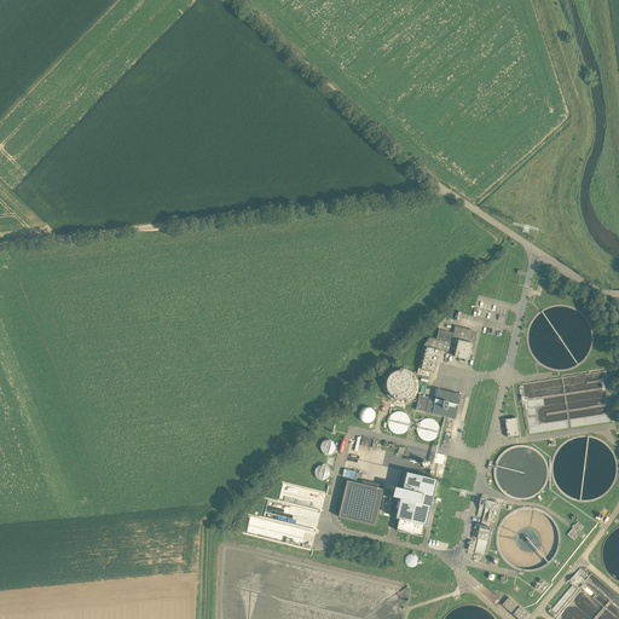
[(470,362),(474,345),(469,343),(473,330),(463,329),(455,327),(455,329),(453,334),(439,330),(437,340),(431,337),(424,345),(417,375),(429,377),(431,372),(434,372),(439,351),(457,354),(456,358),(470,362)]
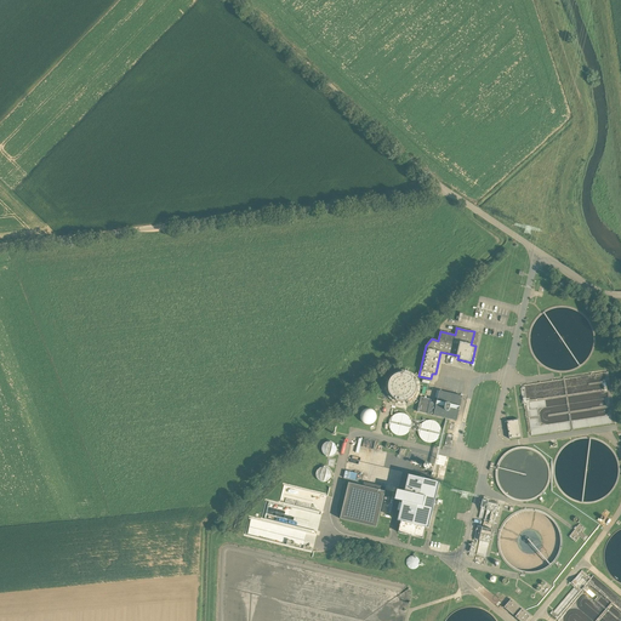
[(417,391),(419,388),(419,386),(419,382),(417,380),(416,377),(414,375),(411,372),(409,371),(405,371),(403,371),(399,372),(397,374),(394,375),(392,377),(391,380),(389,383),(389,386),(391,388),(391,391),(392,393),(394,396),(396,397),(398,398),(400,399),(403,399),(405,399),(408,399),(410,398),(412,397),(415,396),(416,393),(417,391)]
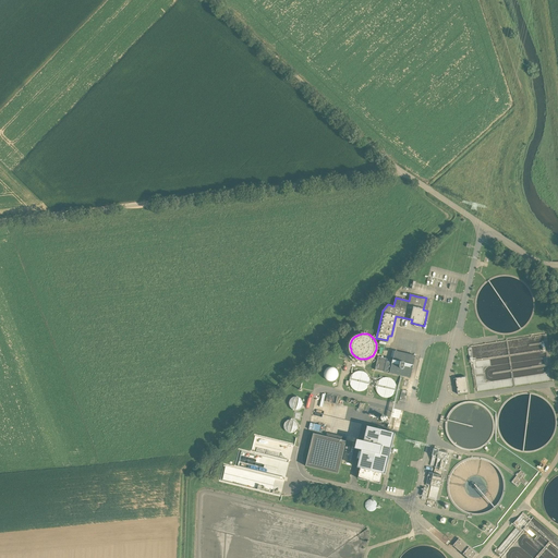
[(392,361),(387,360),(378,358),(375,371),(411,378),(413,368),(414,365),(415,356),(395,351),(392,361)]
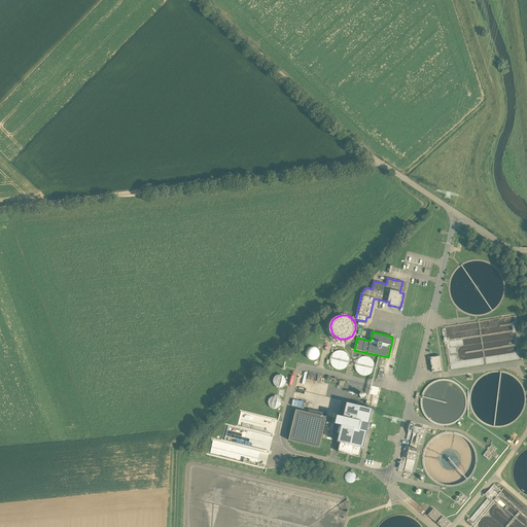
[(314,346),(306,353),(313,361),(321,354),(314,346)]
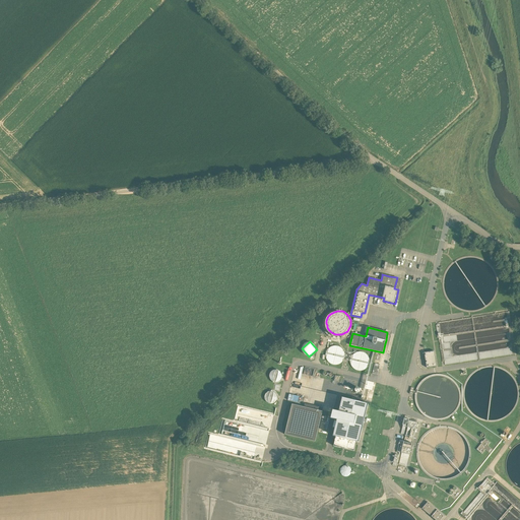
[(328,346),(328,364),(343,364),(343,346),(328,346)]
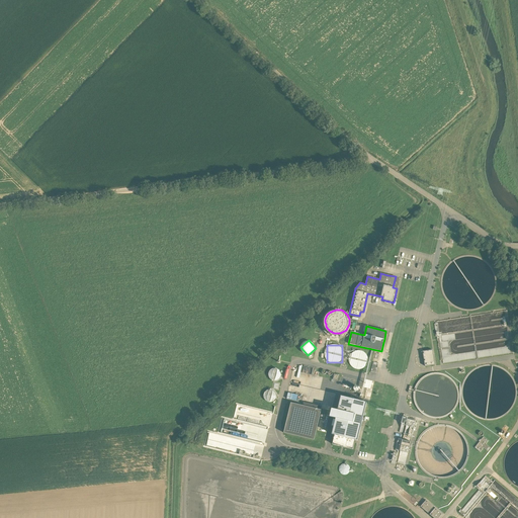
[(351,350),(349,366),(366,368),(368,352),(351,350)]
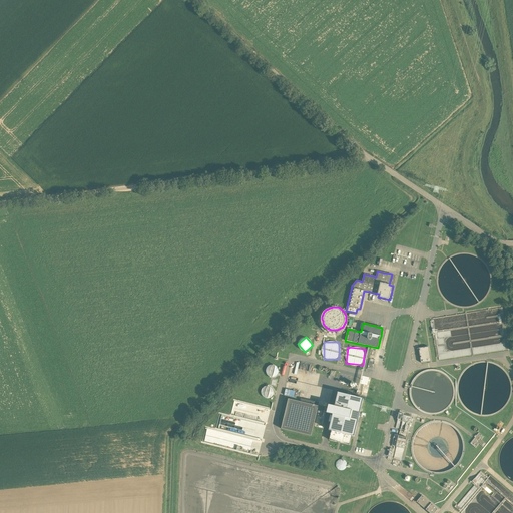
[(431,362),(429,347),(419,348),(421,363),(431,362)]
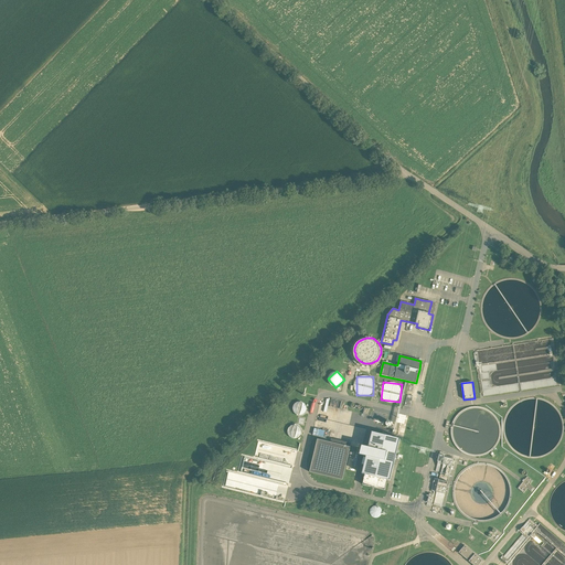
[(295,402),(294,414),(306,415),(307,403),(295,402)]
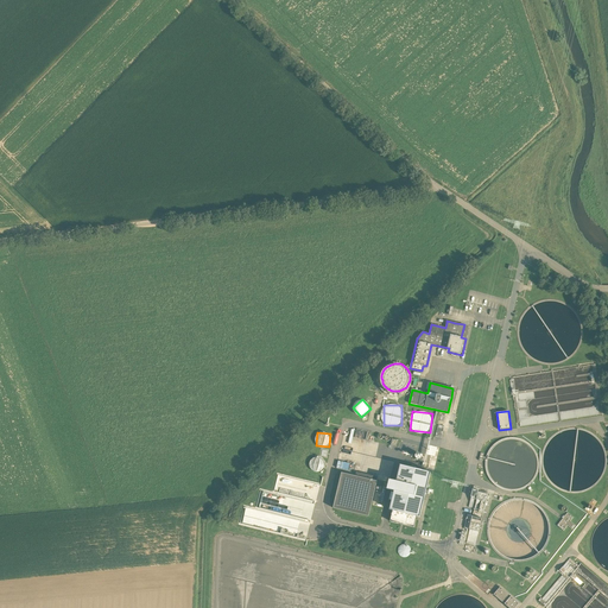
[(323,473),(325,460),(312,457),(310,470),(323,473)]
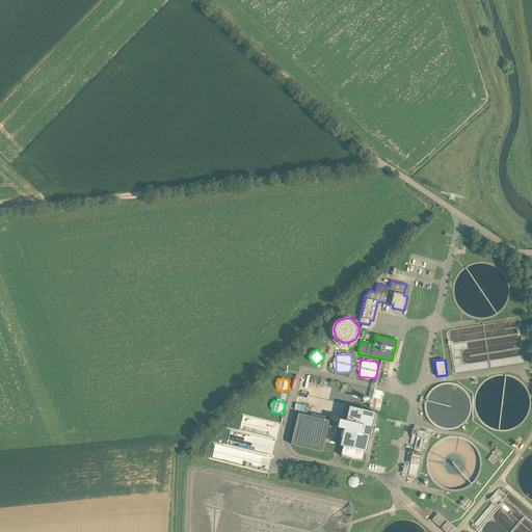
[(376,414),(350,407),(347,422),(341,420),(339,428),(345,430),(341,446),(344,447),(341,456),(363,461),(365,452),(367,453),(376,414)]
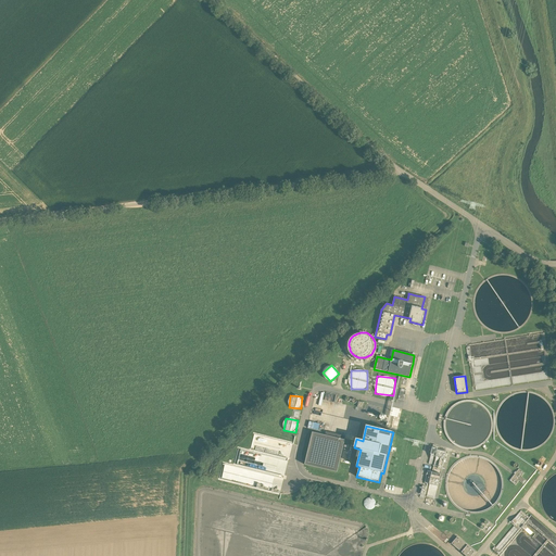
[(331,471),(337,472),(342,450),(344,440),(325,436),(313,432),(305,465),(331,471)]
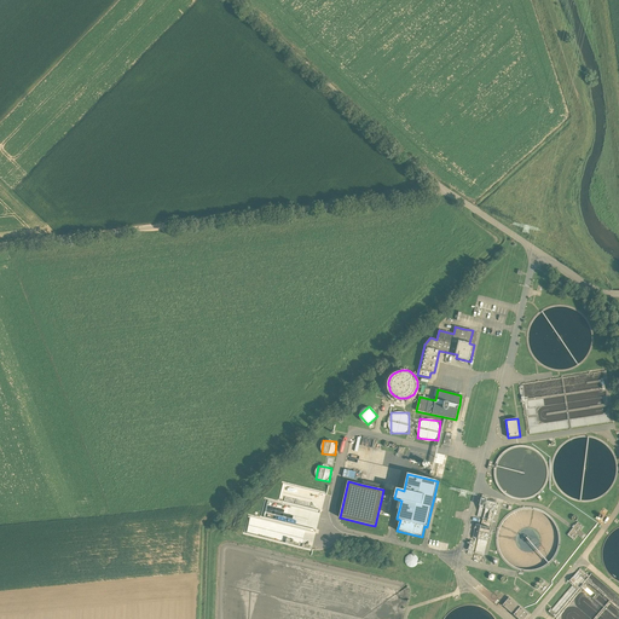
[(496,510),(497,504),(497,503),(486,501),(485,508),(496,510)]
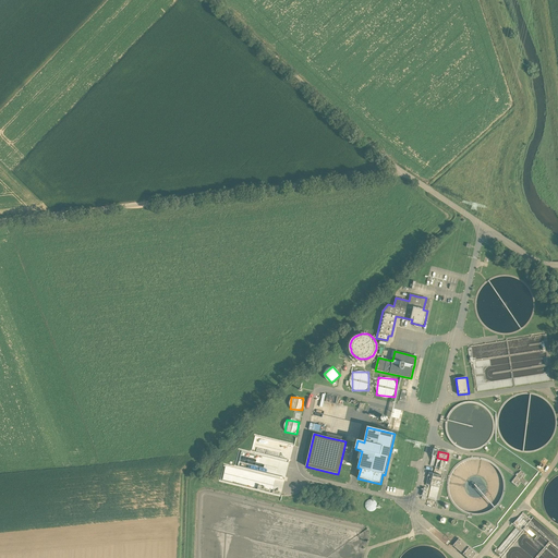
[(520,470),(512,483),(518,486),(520,483),(525,486),(529,481),(524,478),(528,474),(520,470)]
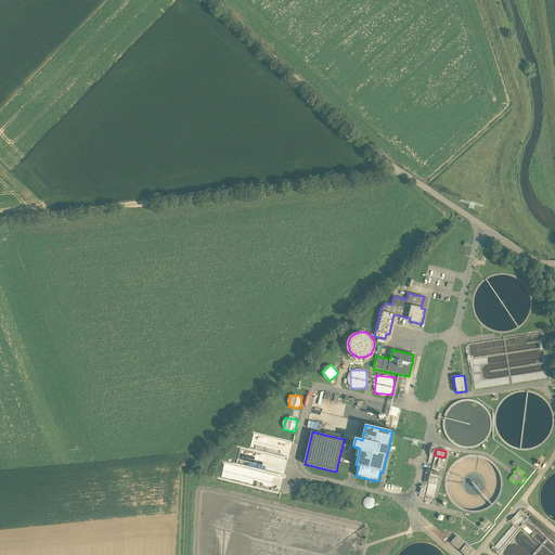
[(440,474),(431,472),(430,472),(428,483),(438,486),(440,474)]
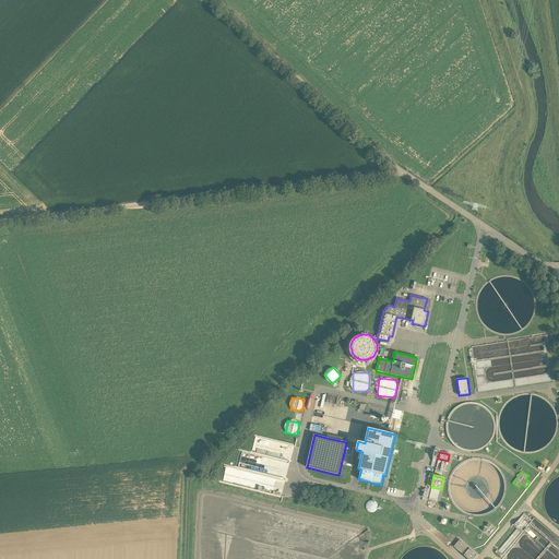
[(367,511),(377,512),(377,501),(367,501),(367,511)]
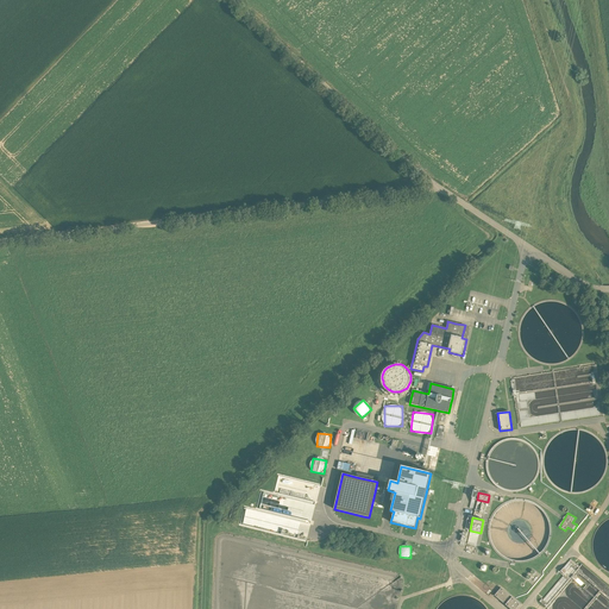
[(560,571),(565,575),(572,564),(569,562),(560,571)]
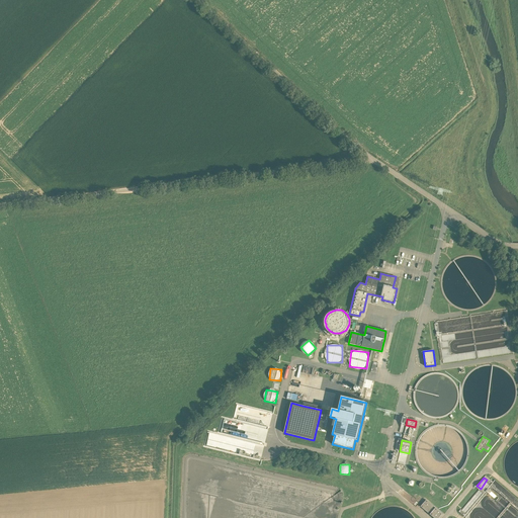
[(426,500),(421,507),(433,517),(439,517),(442,514),(426,500)]
